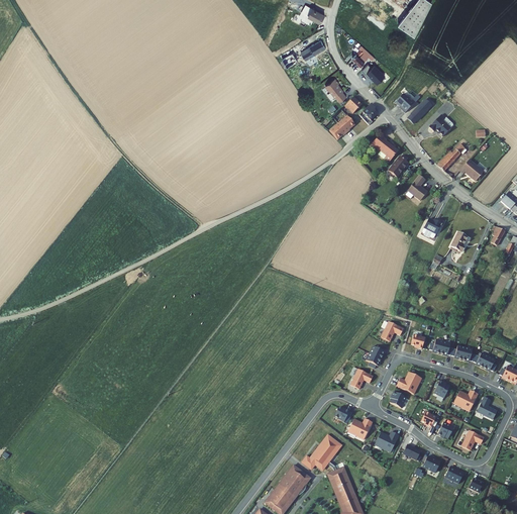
[(391,27),(397,20),(405,10),(392,0),(376,0),(368,10),(391,27)]
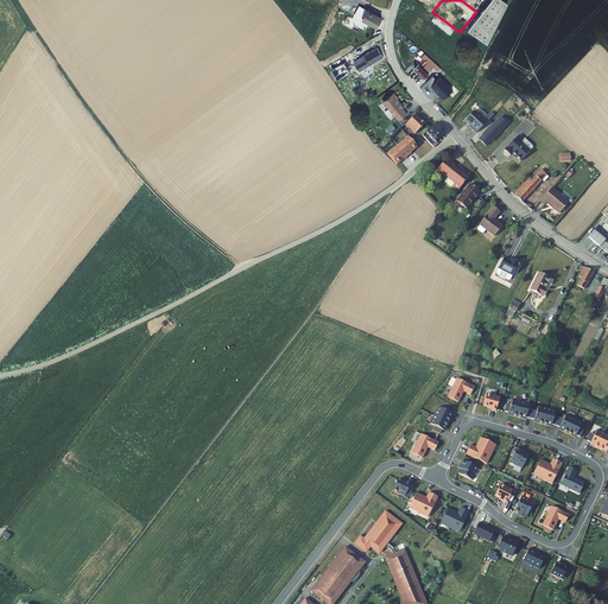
[(461,0),(476,12),(498,29),(508,2),(505,0),(461,0)]
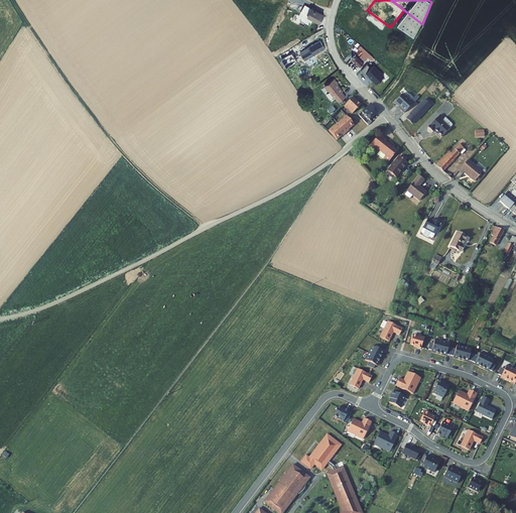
[(302,26),(305,12),(305,11),(309,13),(309,12),(323,20),(327,14),(308,3),(304,9),(303,8),(302,10),(304,11),(293,9),(290,24),(302,26)]
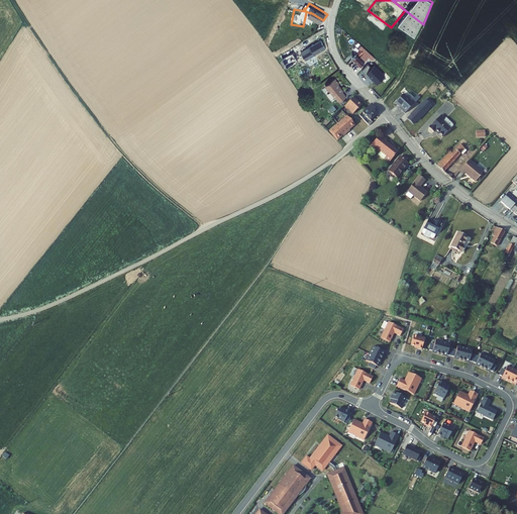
[(405,10),(397,20),(414,34),(423,24),(405,10)]
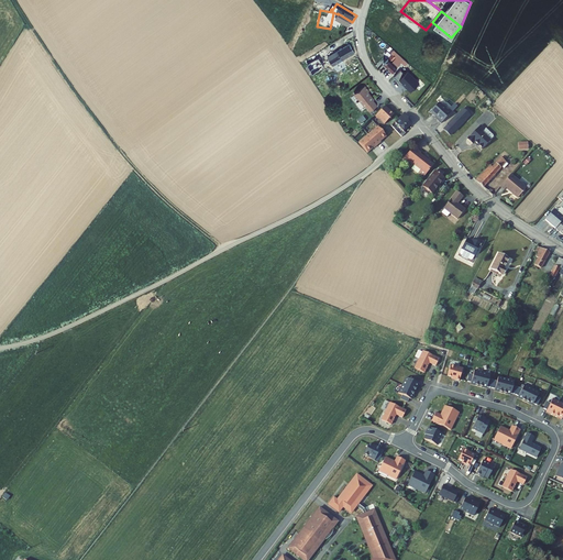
[(333,13),(351,24),(352,22),(338,13),(338,14),(333,12),(333,13)]
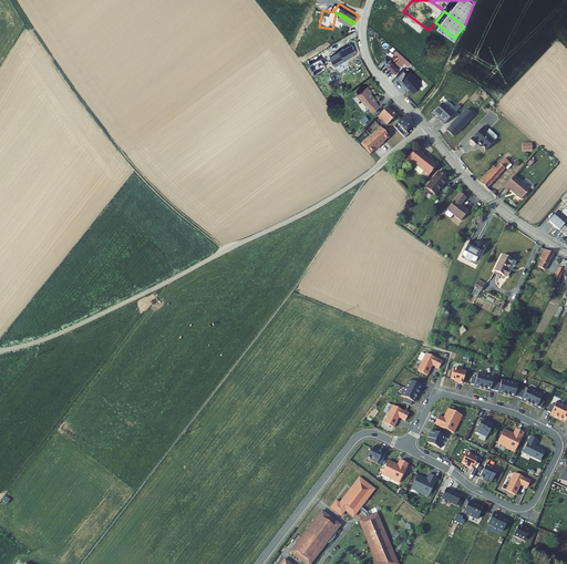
[(333,64),(336,67),(359,51),(354,42),(331,57),(336,63),(333,64)]
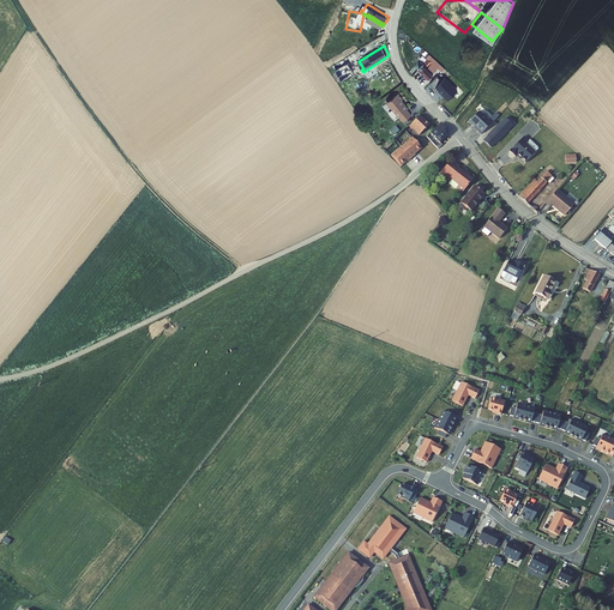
[(429,77),(440,65),(443,64),(429,52),(428,54),(429,55),(429,58),(420,68),(429,77)]
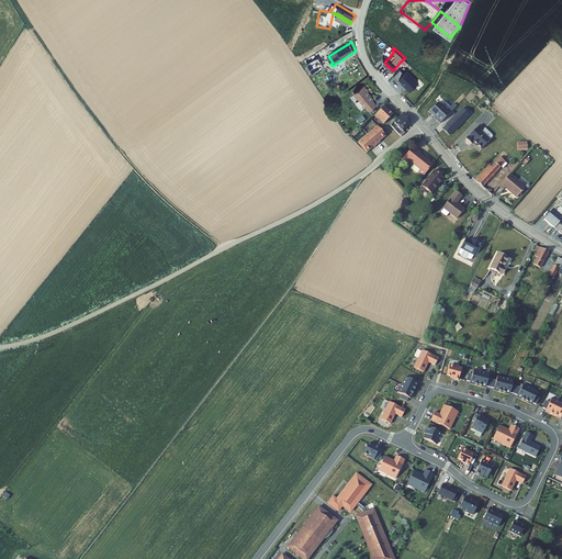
[(366,85),(353,93),(358,99),(359,98),(364,105),(366,105),(370,111),(377,105),(373,100),(374,99),(369,91),(369,90),(366,85)]
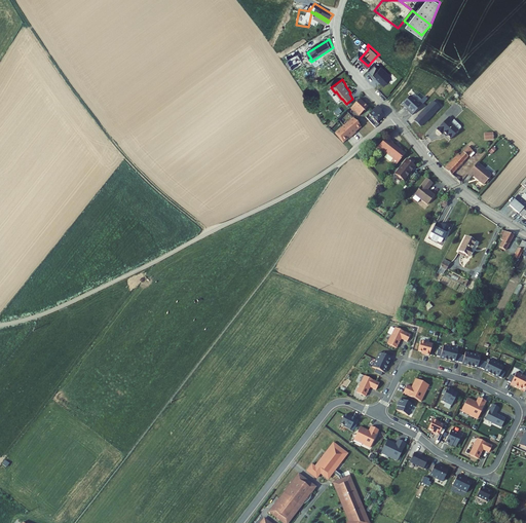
[(410,111),(413,114),(422,106),(412,96),(404,104),(410,110),(410,111)]
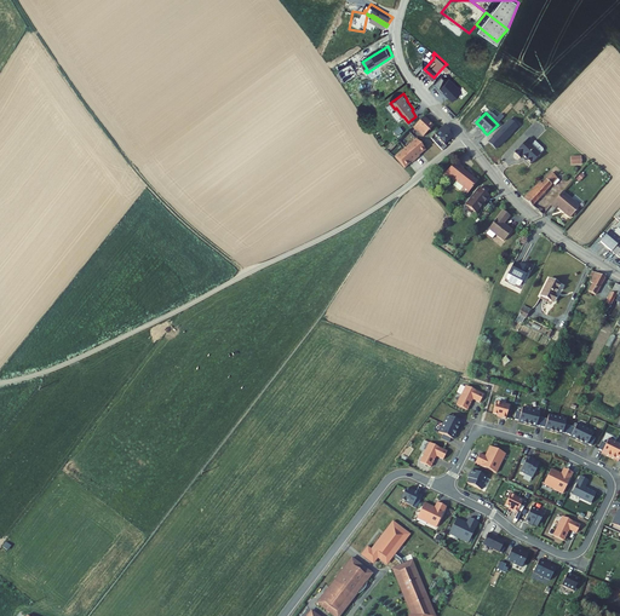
[(435,126),(425,116),(415,126),(426,134),(435,126)]
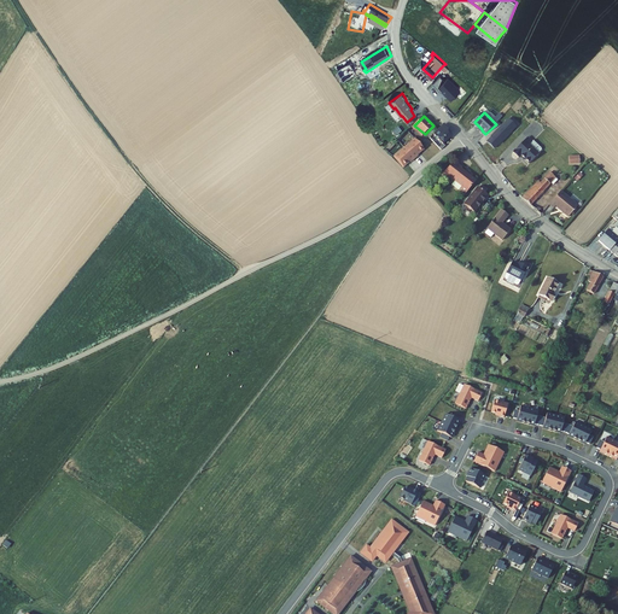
[(489,141),(496,148),(500,144),(501,144),(518,127),(509,118),(493,136),(489,141)]
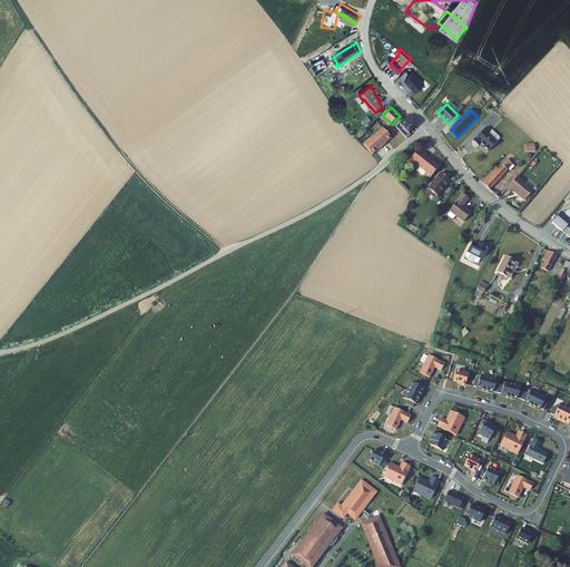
[(410,115),(400,124),(397,126),(406,135),(418,125),(418,124),(410,115)]
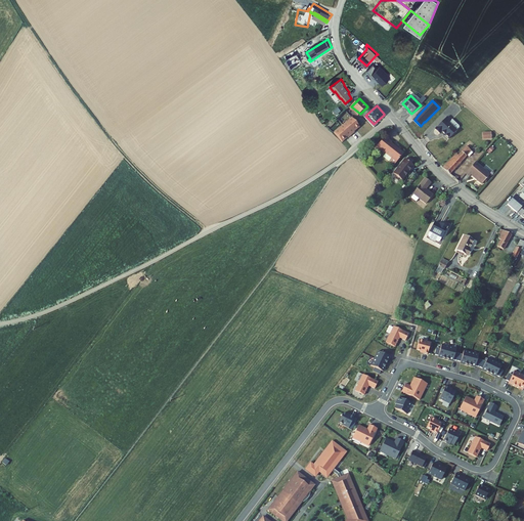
[(447,116),(441,122),(452,134),(460,127),(452,119),(450,120),(447,116)]
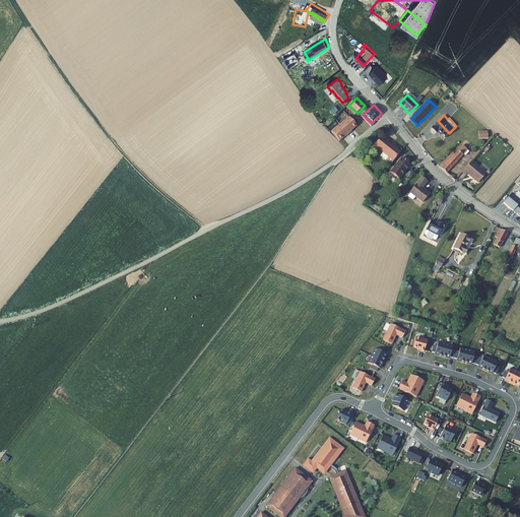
[(350,117),(334,132),(337,136),(341,140),(347,136),(359,125),(350,117)]
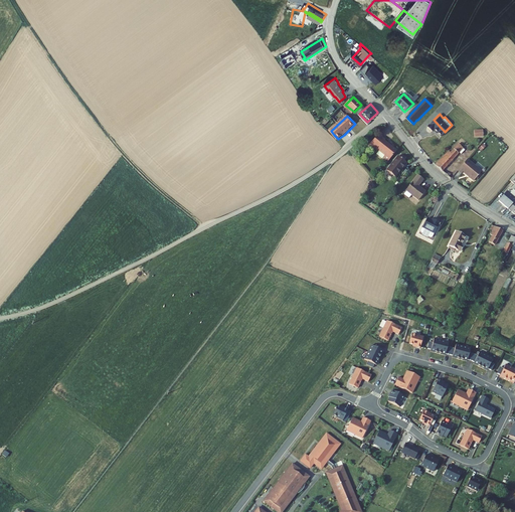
[(434,120),(427,126),(433,131),(434,129),(441,136),(445,132),(434,120)]
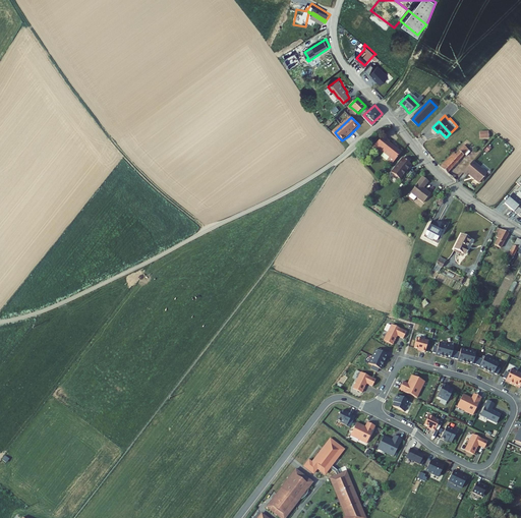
[(384,137),(371,148),(378,153),(379,151),(389,159),(388,160),(392,164),(402,153),(390,142),(390,141),(384,137)]
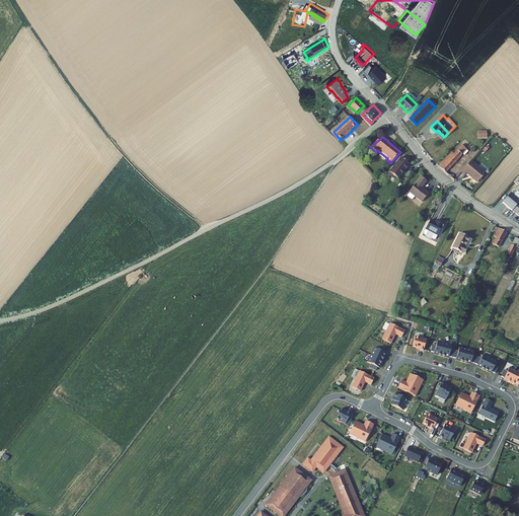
[(453,152),(449,157),(450,158),(453,155),(458,159),(462,155),(465,152),(468,149),(462,144),(454,153),(453,152)]
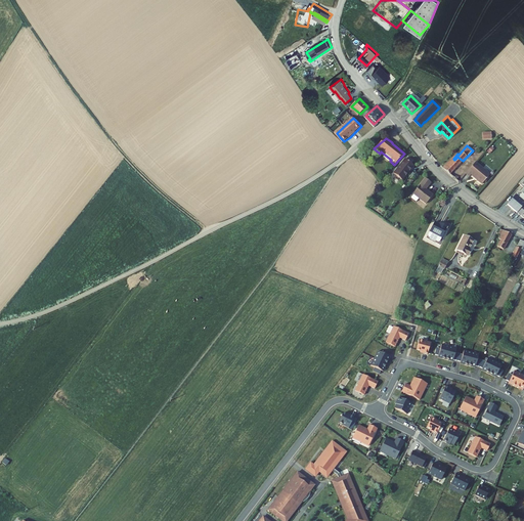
[(444,168),(451,174),(462,162),(463,161),(457,157),(454,160),(453,159),(444,168)]
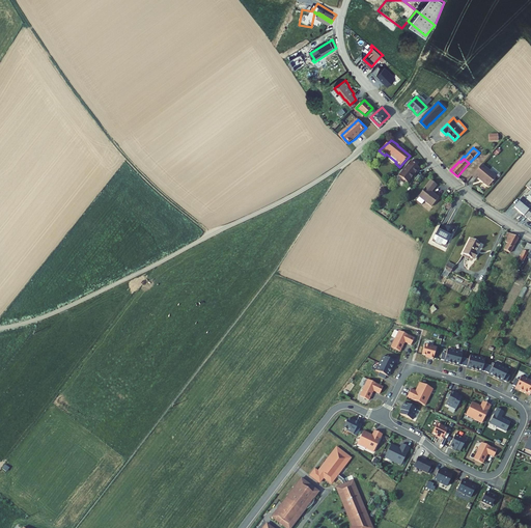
[(408,183),(419,167),(416,165),(418,162),(414,160),(412,162),(411,161),(399,175),(408,183)]
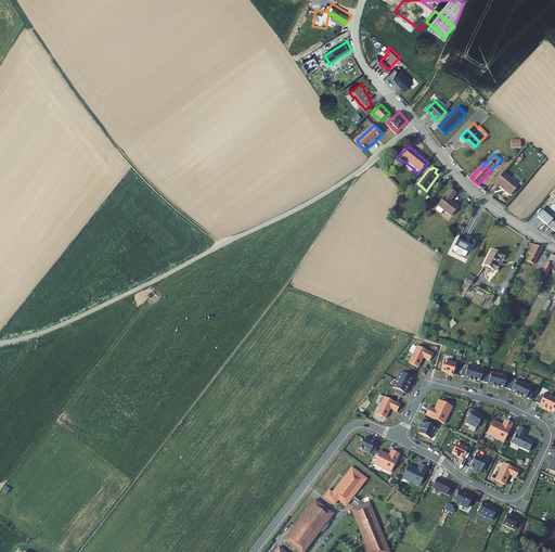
[(516,180),(504,170),(502,172),(513,182),(516,180)]
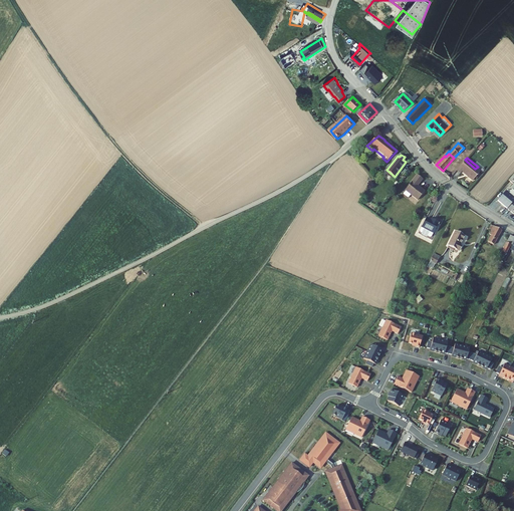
[(475,169),(465,160),(460,166),(470,175),(475,169)]
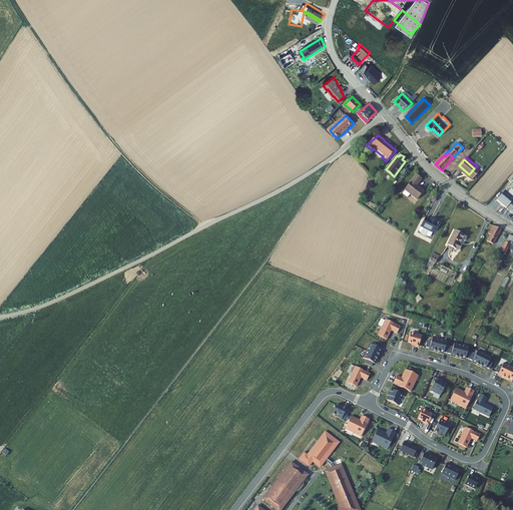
[(469,174),(459,165),(456,168),(460,171),(462,169),(468,175),(469,174)]
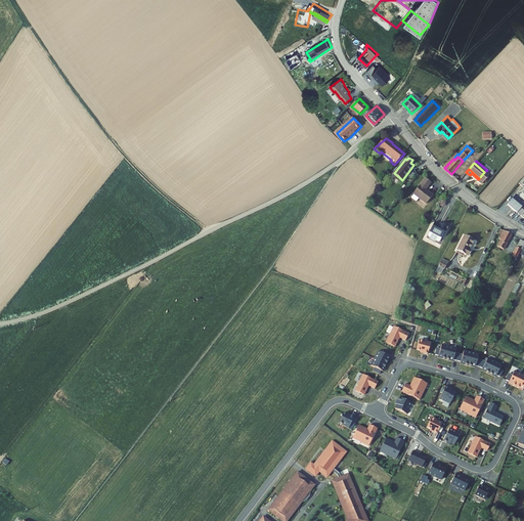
[(490,173),(487,170),(484,172),(479,178),(478,179),(482,182),(490,173)]
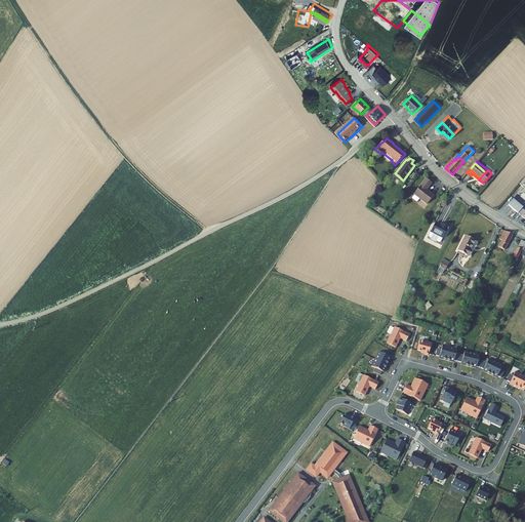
[(432,182),(426,177),(414,193),(427,203),(434,194),(427,188),(432,182)]
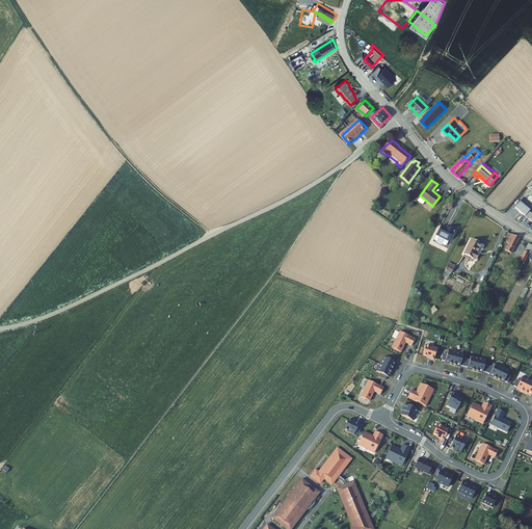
[(531,200),(531,202),(525,195),(515,206),(526,214),(531,206),(531,200)]
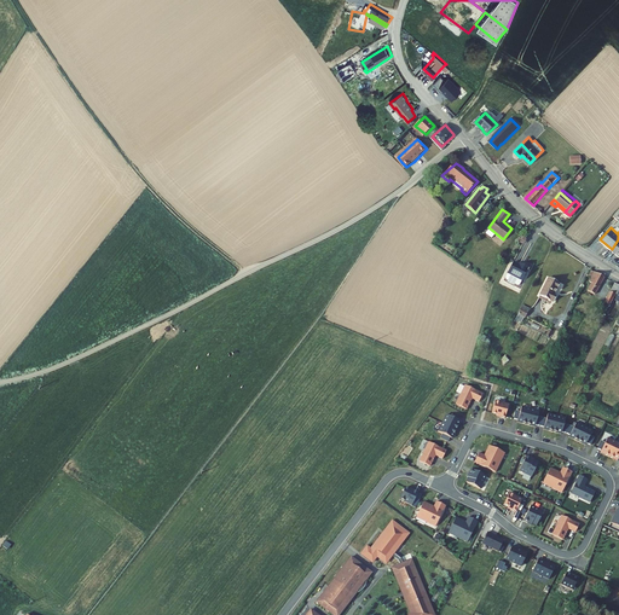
[(520,284),(524,279),(530,266),(521,261),(520,262),(515,260),(509,271),(505,277),(520,284)]
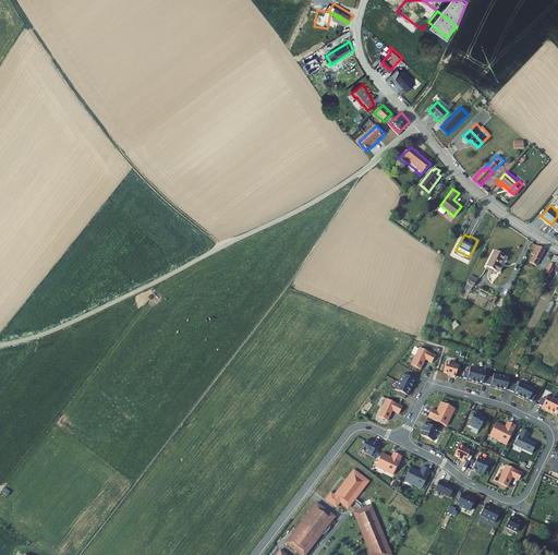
[(546,250),(537,244),(532,254),(535,255),(530,265),(535,268),(546,250)]
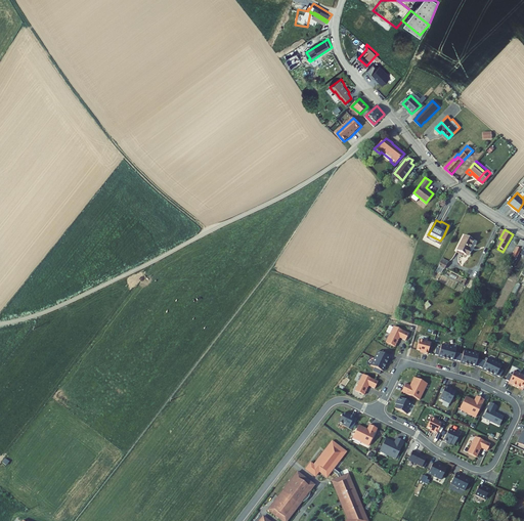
[(457,248),(469,254),(472,250),(469,248),(474,240),(466,234),(457,248)]
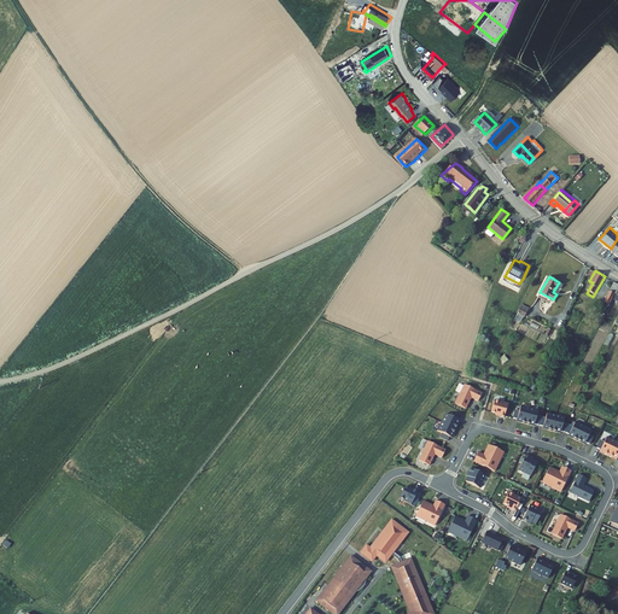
[(617,293),(611,291),(606,302),(610,303),(611,304),(617,293)]
